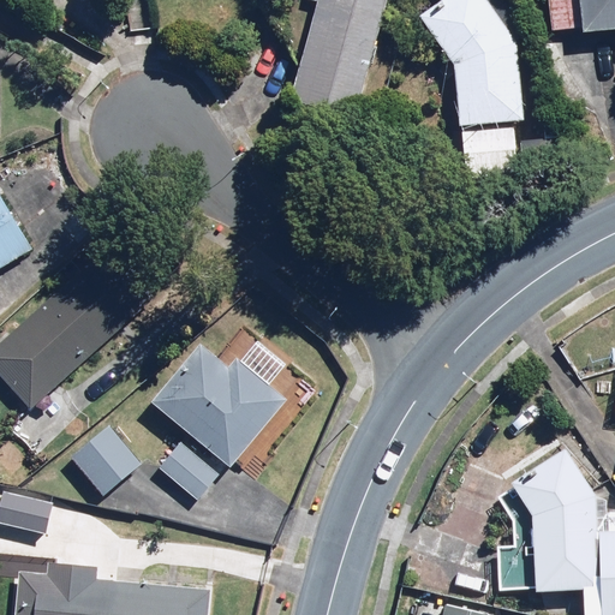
[(389,0),(320,0),(293,105),(359,121),(389,0)]
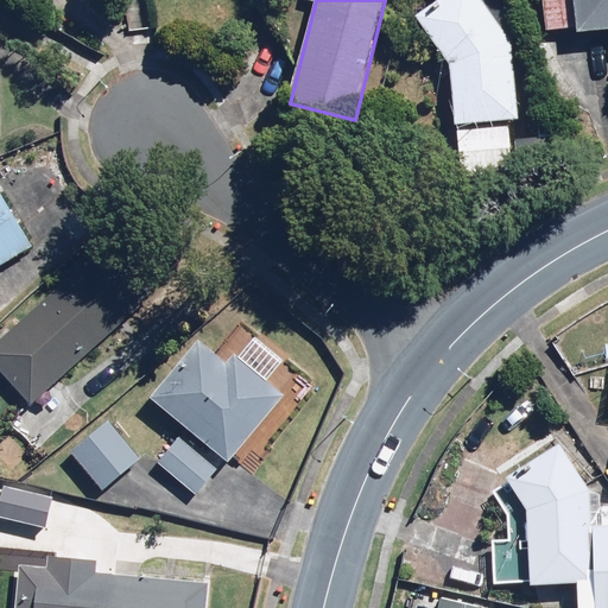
[(512,42),(481,0),(445,0),(419,19),(454,68),(462,179),(510,176),(506,118),(518,116),(512,42)]
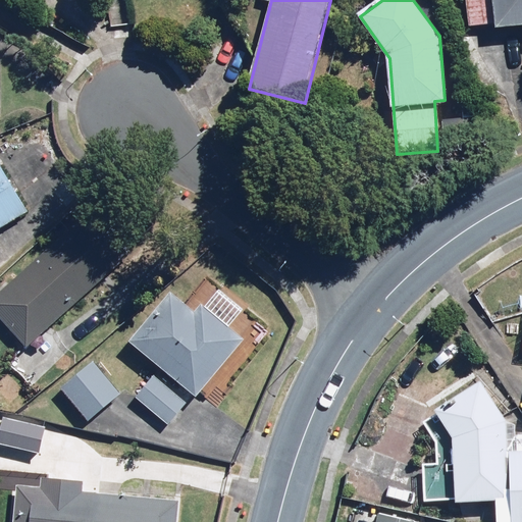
[(521,0),(467,0),(470,29),(499,24),(499,30),(521,27),(521,0)]
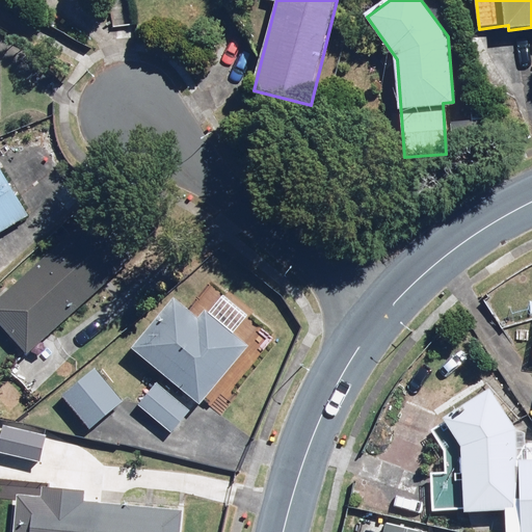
[(0,165),(0,236),(31,217),(0,165)]
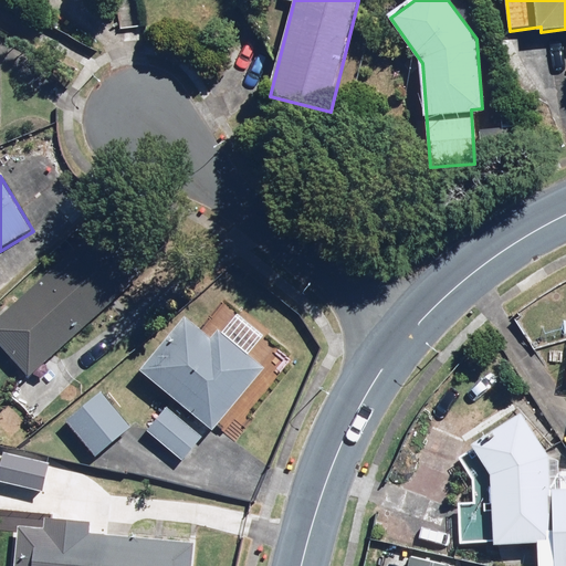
[(0,317),(0,346),(29,378),(145,275),(103,228),(0,317)]
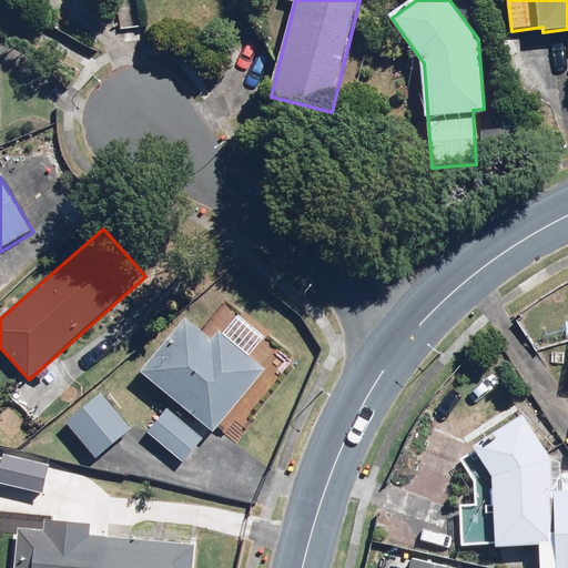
[(216,318),(205,333),(185,316),(141,369),(216,432),(267,369),(246,353),(251,347),(216,318)]
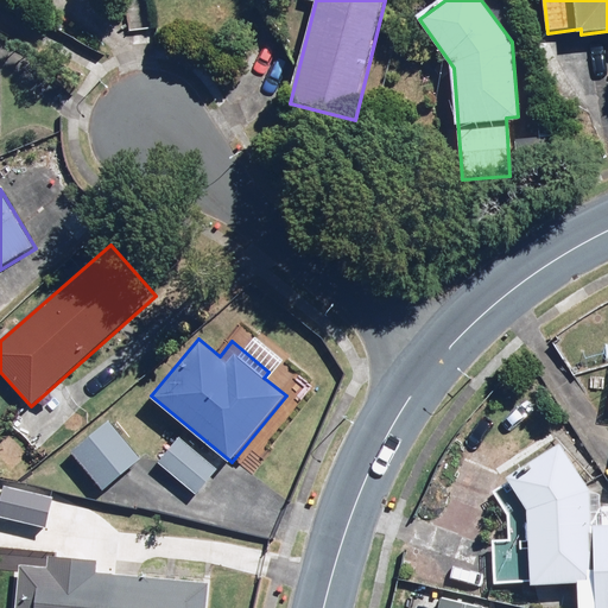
[(141,457),(105,410),(64,442),(102,489),(141,457)]
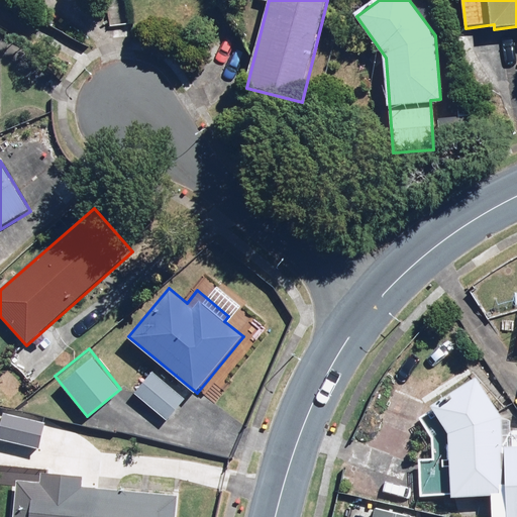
[(185,399),(152,371),(133,393),(166,421),(185,399)]
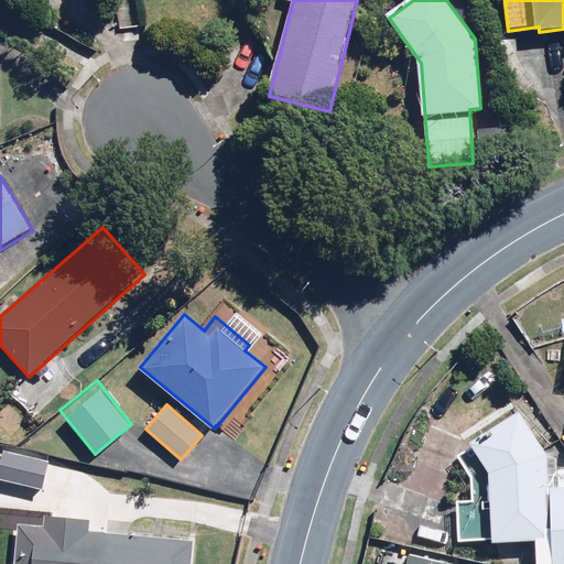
[(549,453),(519,409),(473,441),(476,446),(459,455),(474,477),(474,500),(457,500),(457,539),(539,540),(538,563),(563,563),(563,487),(549,488),(549,453)]
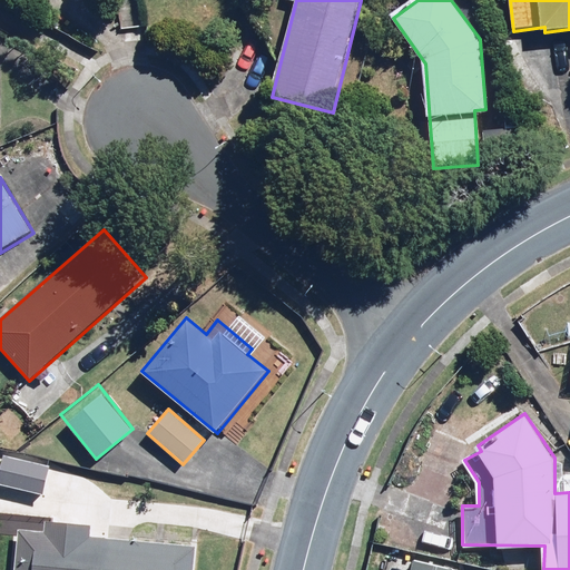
[(193,569),(196,543),(23,529),(19,569),(193,569)]
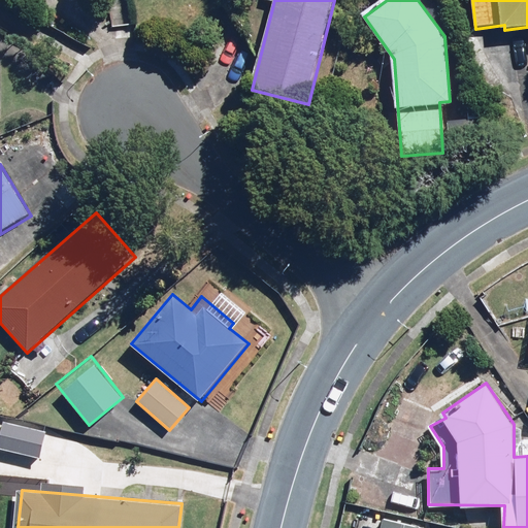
[(386,509),(359,506),(357,525),(378,527),(425,527),(426,525),(385,520),(386,509)]
